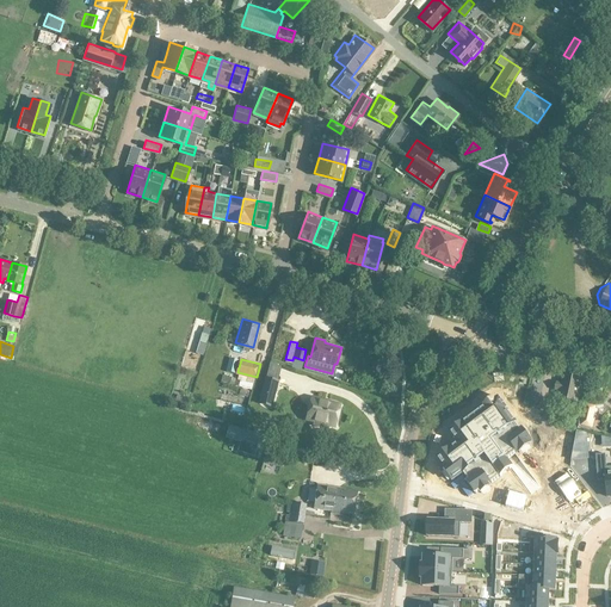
[(554,388),(559,389),(557,396),(576,400),(581,376),(562,372),(561,381),(556,379),(554,388)]
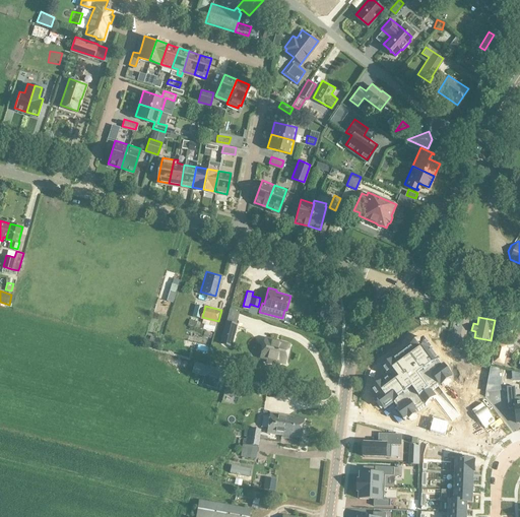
[(236,322),(225,320),(222,331),(233,334),(236,322)]
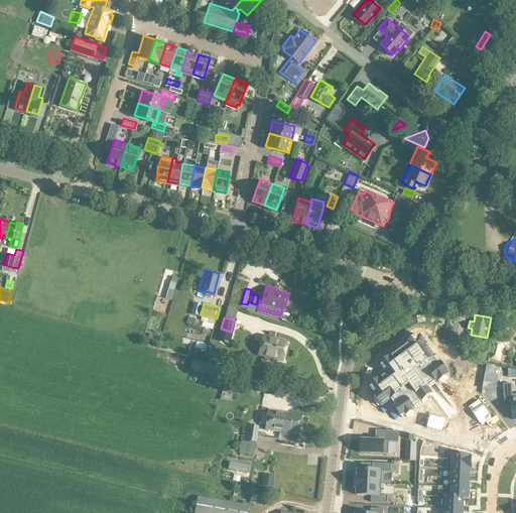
[(428,344),(421,334),(401,348),(392,354),(395,359),(373,374),(380,384),(381,383),(393,400),(392,402),(400,413),(440,384),(434,376),(442,370),(443,372),(454,365),(439,347),(432,352),(427,345),(428,344)]
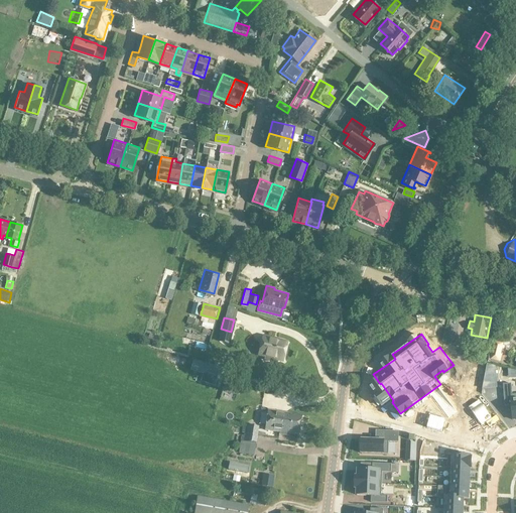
[(286,341),(263,335),(259,353),(282,358),(286,341)]
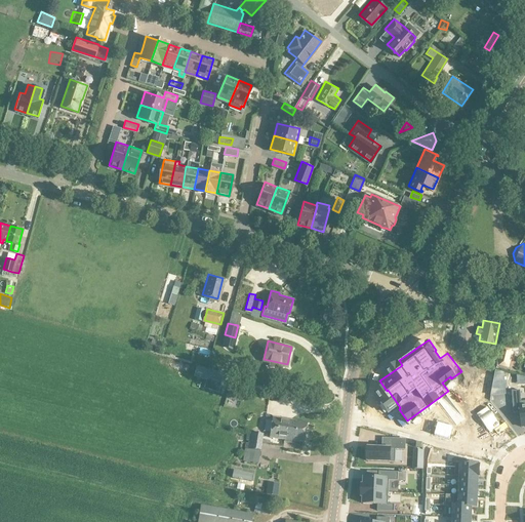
[(502,345),(499,355),(497,362),(508,365),(510,358),(509,357),(512,347),(502,345)]
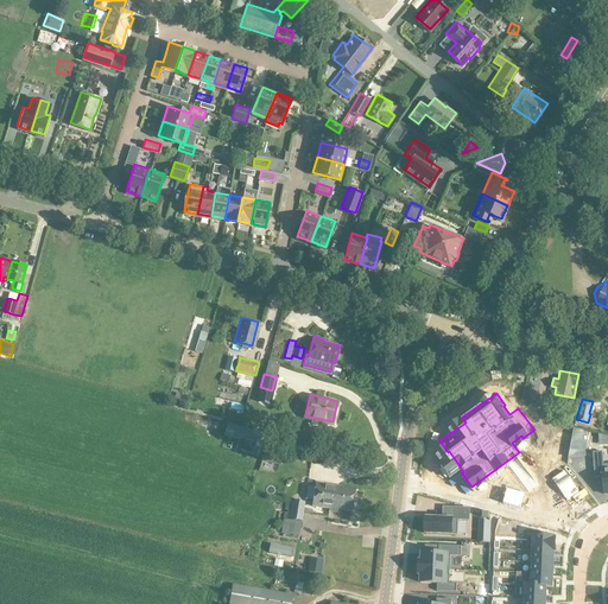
[(241,450),(251,452),(257,432),(233,426),(230,434),(245,438),(241,450)]
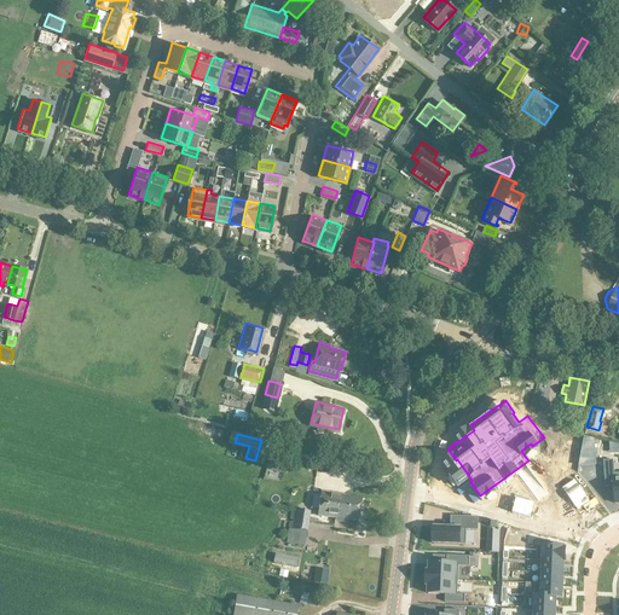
[(584,434),(580,452),(595,451),(594,436),(585,434),(584,434)]
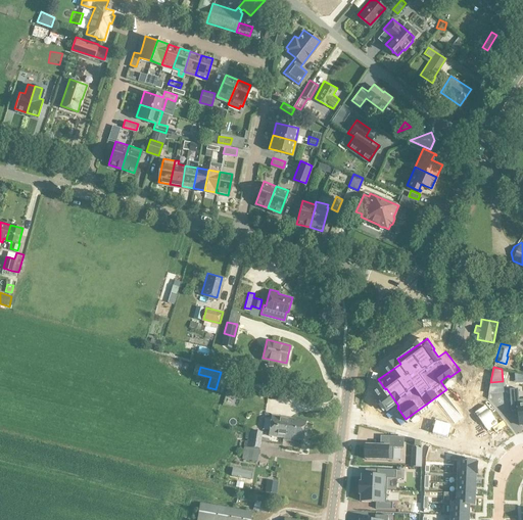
[(227,384),(225,391),(224,394),(240,398),(243,388),(227,384)]
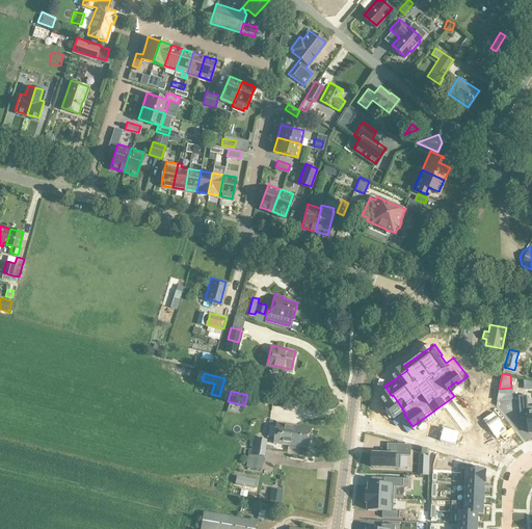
[(529,431),(531,430),(531,404),(528,405),(527,393),(519,394),(521,417),(528,416),(529,431)]
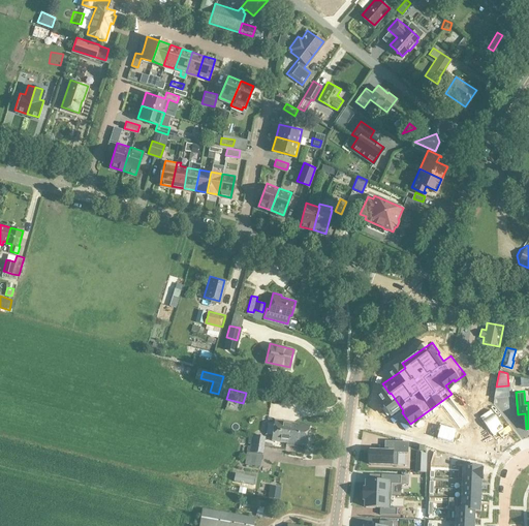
[(247,393),(246,399),(260,401),(259,407),(268,408),(269,396),(247,393)]
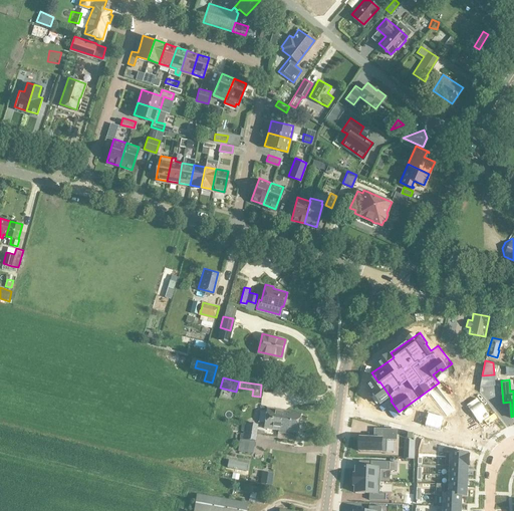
[(263,426),(279,429),(281,421),(285,420),(287,409),(266,406),(263,426)]
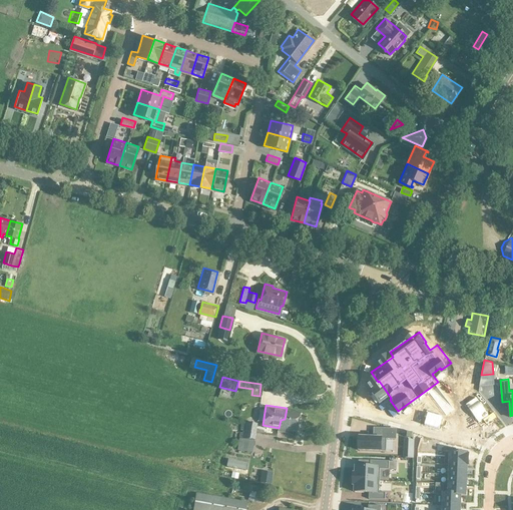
[(281,420),(279,428),(296,430),(299,410),(287,408),(285,419),(281,420)]
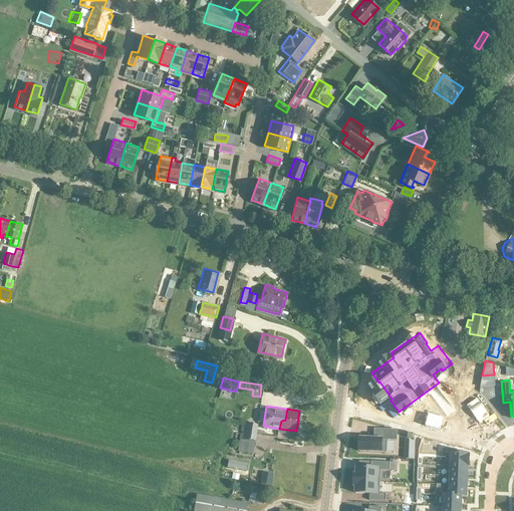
[(252,451),(257,423),(242,421),(237,449),(252,451)]
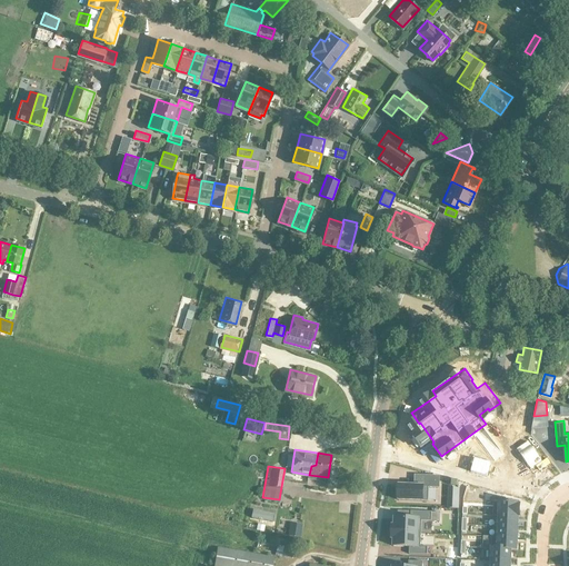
[(397,485),(397,495),(398,495),(398,498),(428,498),(428,484),(399,483),(398,485),(397,485)]
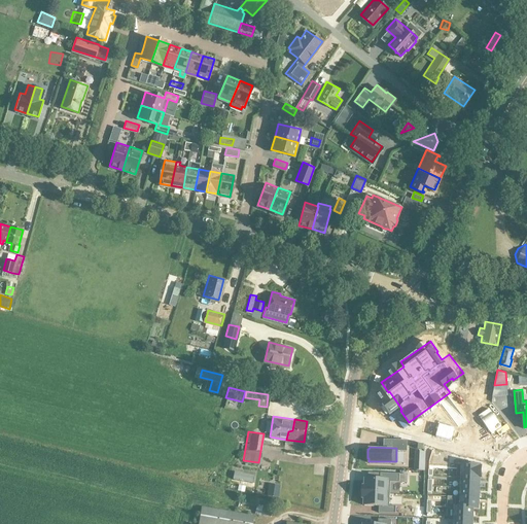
[(425,468),(425,459),(425,450),(415,449),(415,459),(415,468),(425,468)]
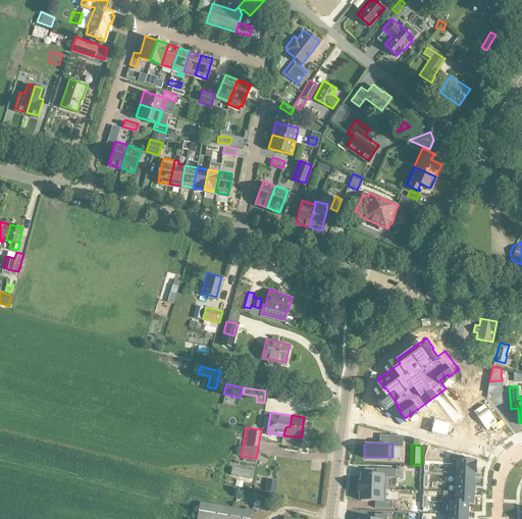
[(454,459),(454,470),(473,470),(473,460),(454,459)]
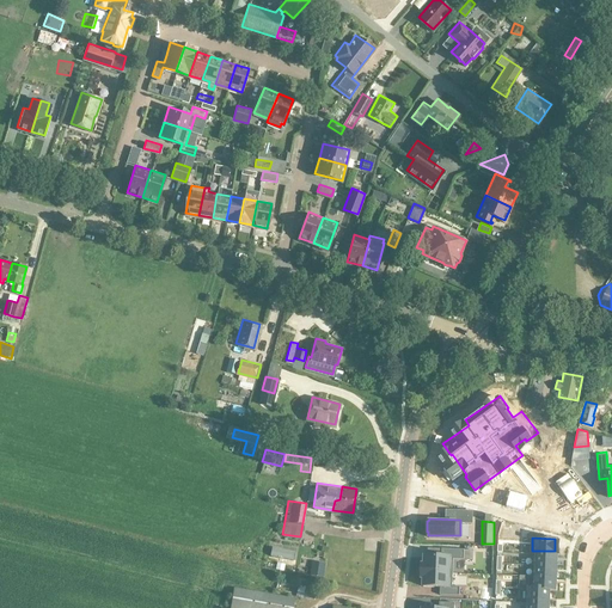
[(270,544),(269,553),(292,558),(294,548),(270,544)]
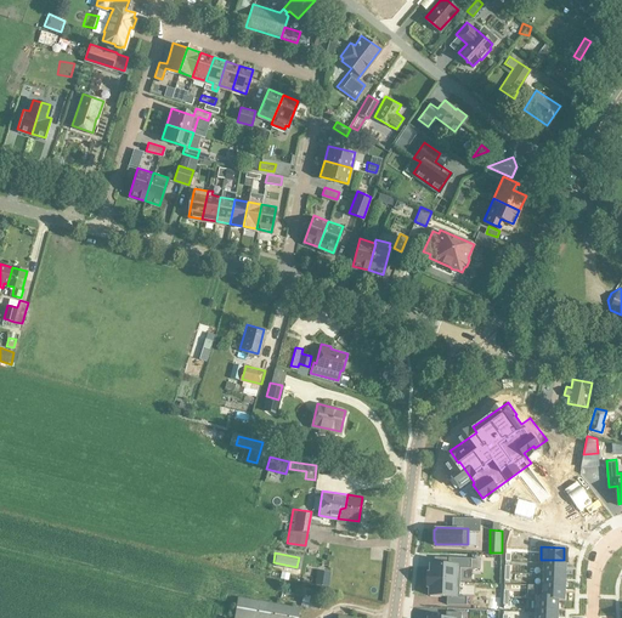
[(429,572),(429,578),(461,579),(471,580),(471,566),(471,556),(448,555),(448,563),(435,563),(431,563),(430,572),(429,572)]
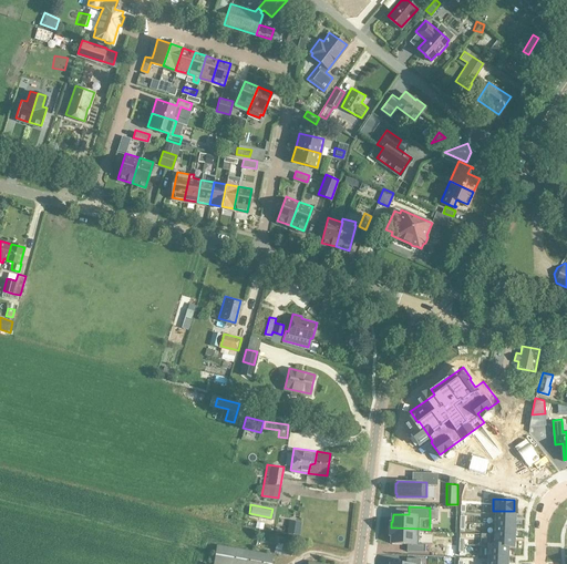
[(493,512),(493,521),(514,521),(514,513),(493,512)]
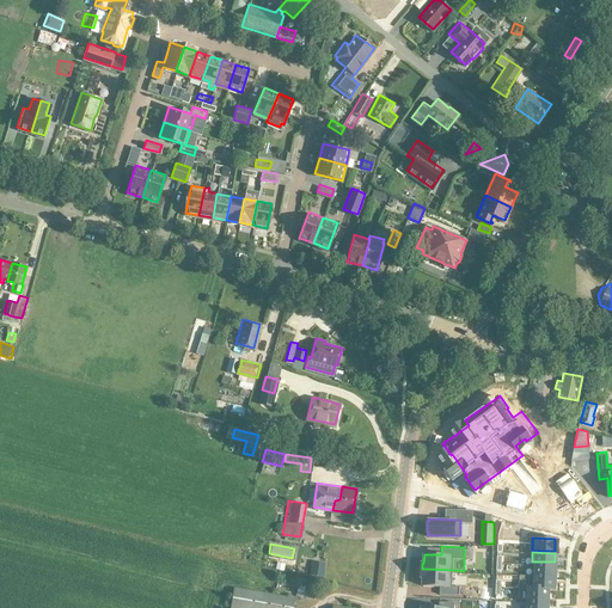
[(532,562),(532,573),(554,573),(555,563),(532,562)]
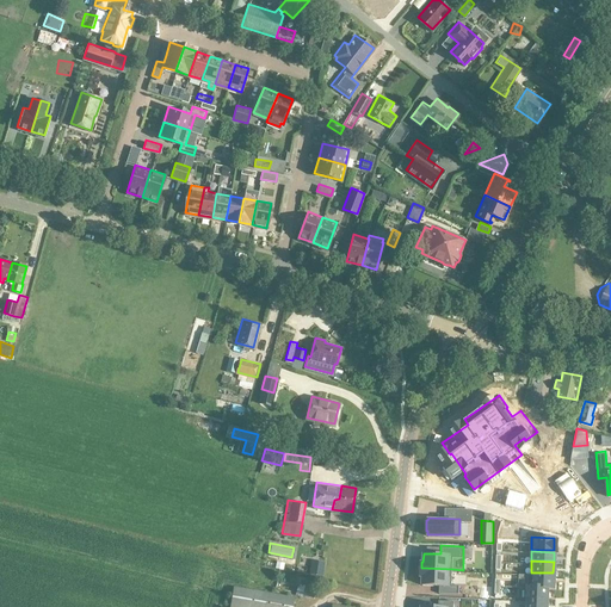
[(421,568),(420,575),(423,575),(423,583),(439,584),(439,592),(458,593),(460,583),(451,583),(452,569),(421,568)]
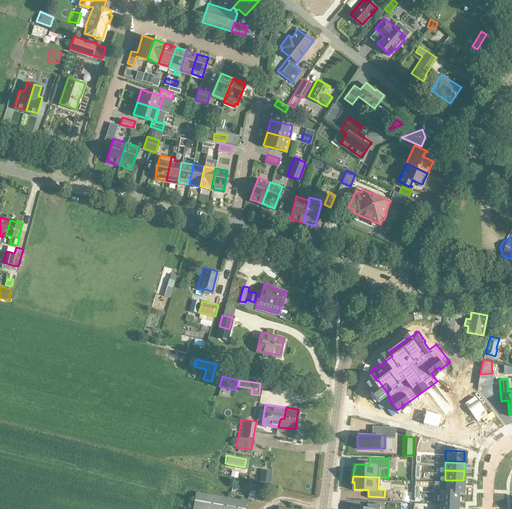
[(445,481),(445,489),(463,489),(464,481),(445,481)]
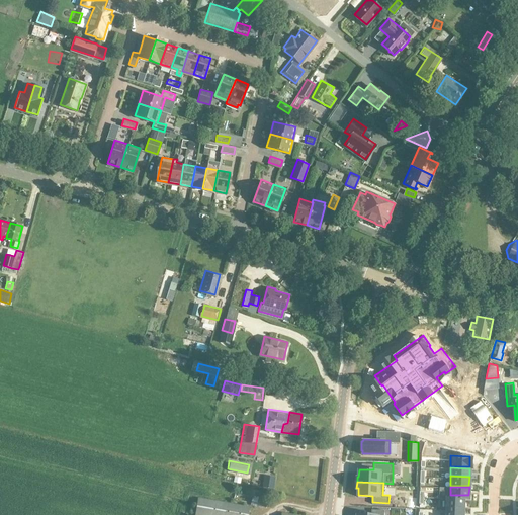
[(250,503),(266,506),(268,497),(252,494),(250,503)]
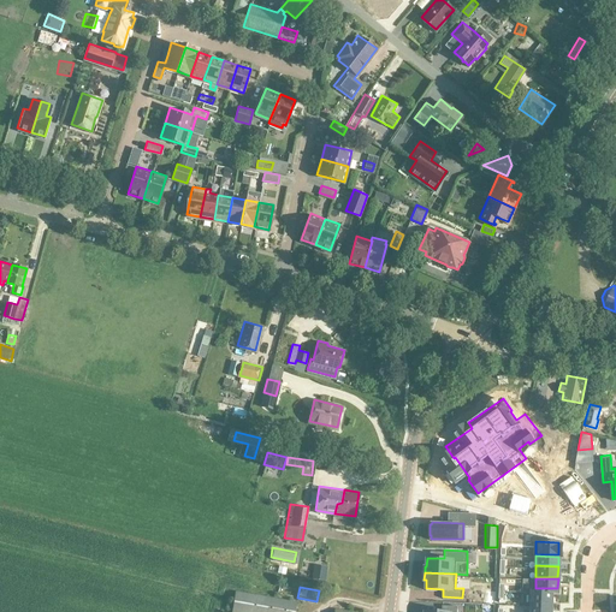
[(526,589),(526,602),(532,602),(551,604),(551,590),(526,589)]
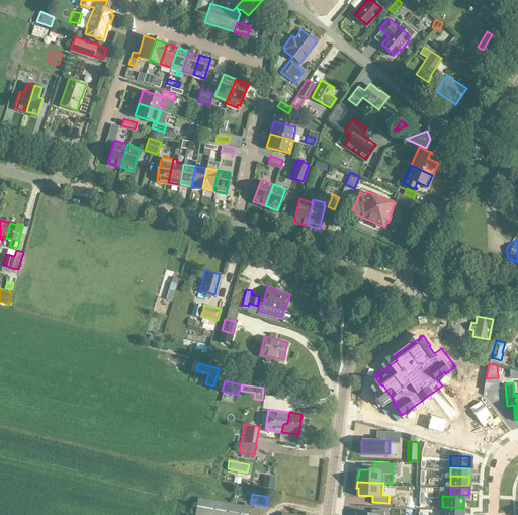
[(193,514),(247,514),(249,505),(196,497),(193,514)]
